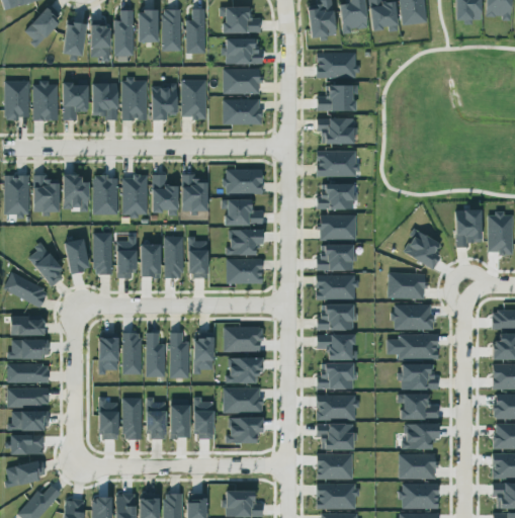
[(41,0),(2,0),(6,10),(41,0)]
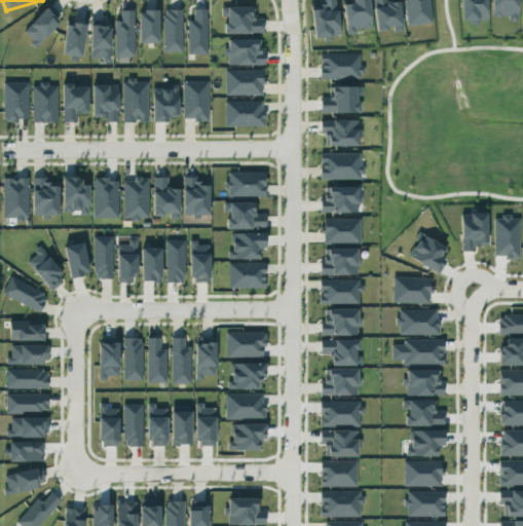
[(316,39),(342,35),(337,0),(332,0),(311,3),(316,39)]
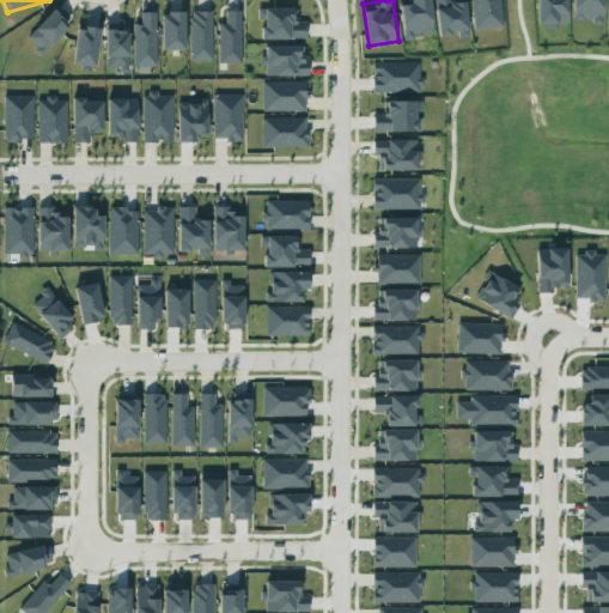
[(413,0),(414,4),(402,5),(406,38),(436,35),(431,0),(413,0)]
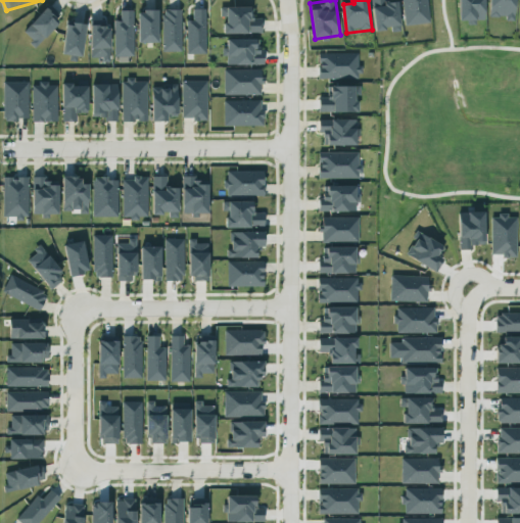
[(373,0),(376,33),(402,31),(399,2),(388,3),(387,0),(373,0)]
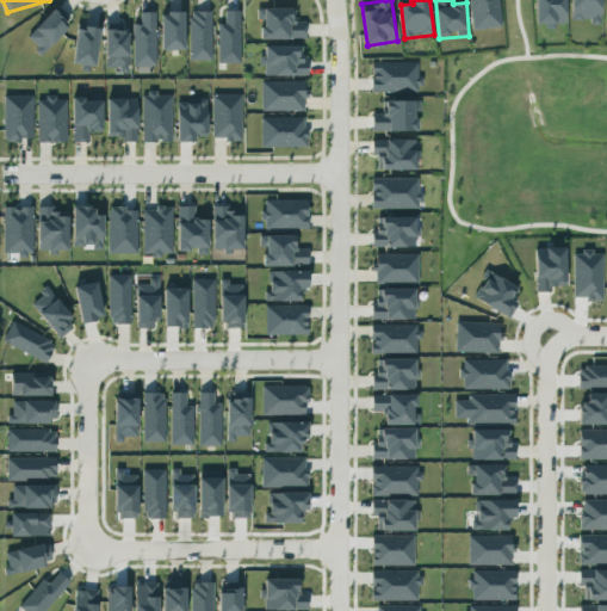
[(470,0),(475,31),(505,26),(501,0),(470,0)]
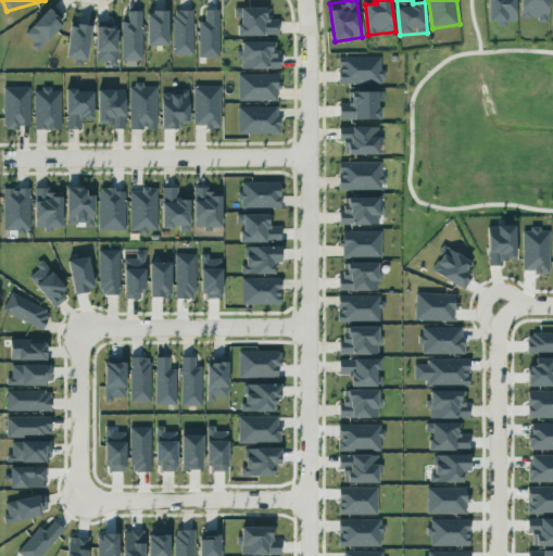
[(517,22),(516,0),(489,0),(490,23),(517,22)]
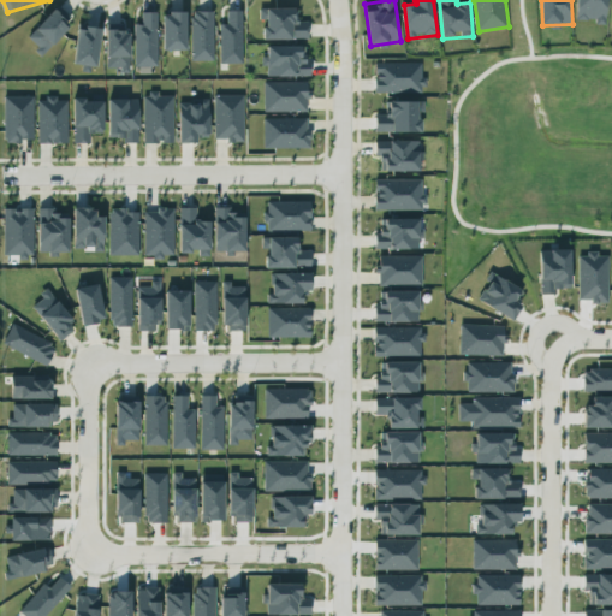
[(577,0),(577,19),(598,21),(598,24),(607,25),(608,0),(577,0)]
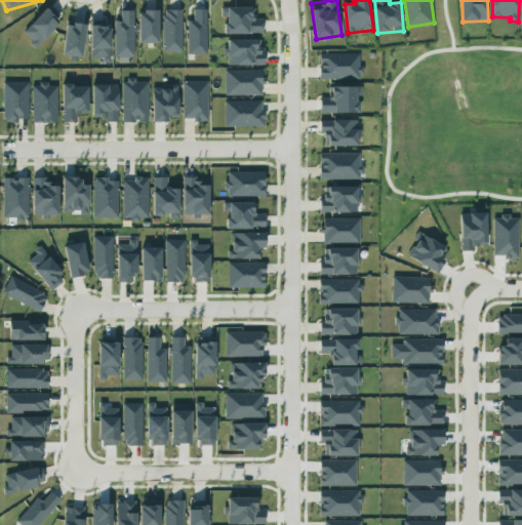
[(25,33),(38,46),(65,18),(50,5),(25,33)]
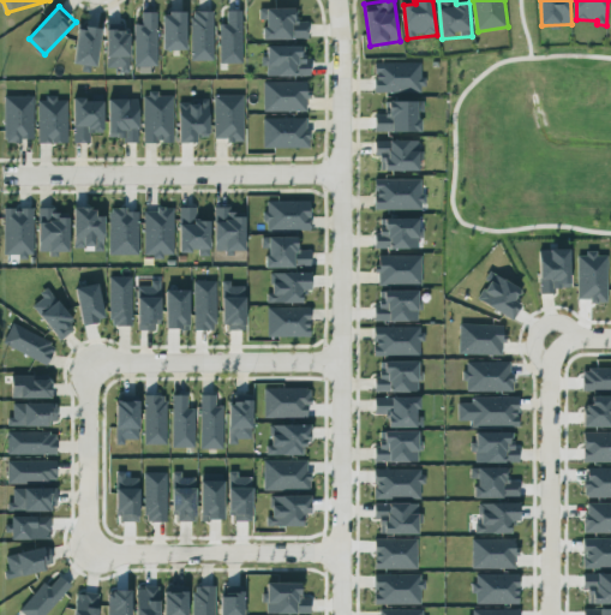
[(267,39),(311,40),(311,22),(297,22),(297,9),(262,9),(262,19),(267,19),(267,39)]
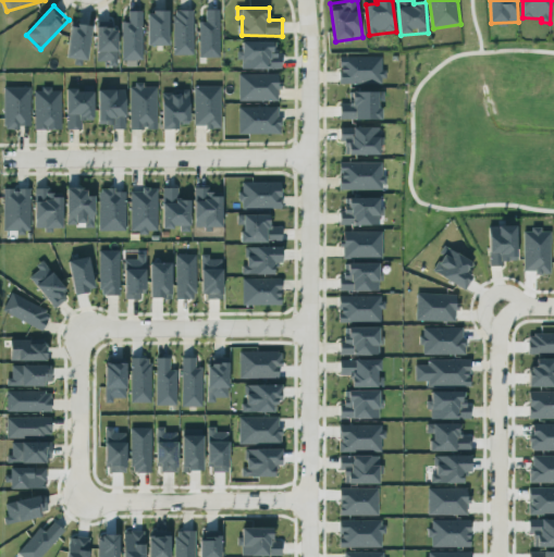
[(196,11),(176,10),(175,54),(196,54),(196,11)]
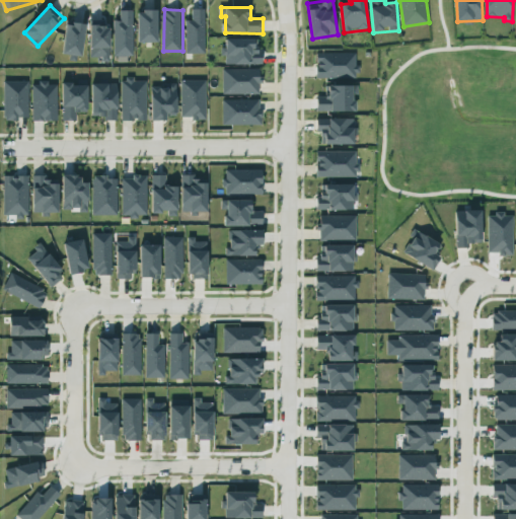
[(207,54),(206,9),(193,9),(193,21),(188,21),(188,54),(207,54)]
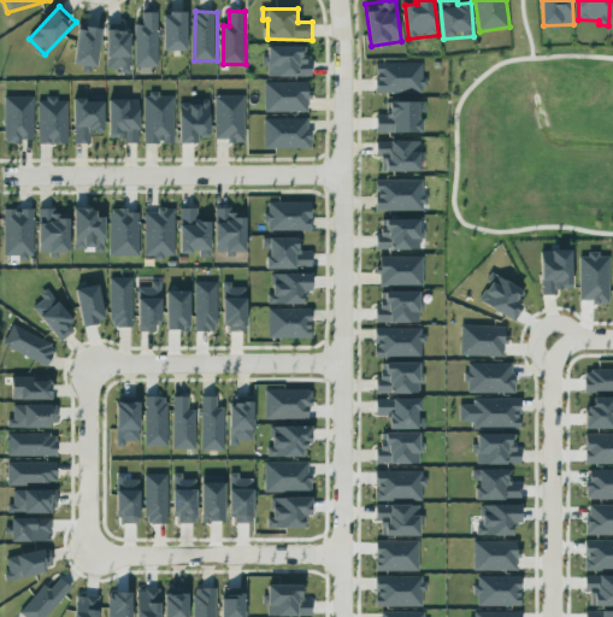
[(159,68),(160,13),(145,12),(143,24),(137,24),(136,66),(159,68)]
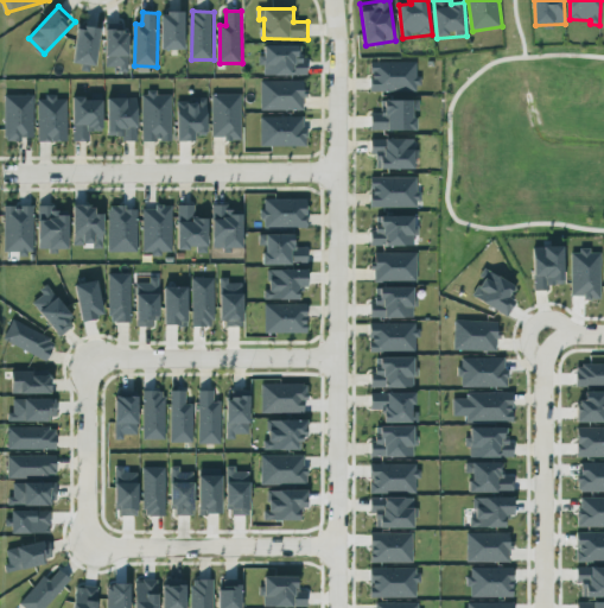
[(185,13),(163,13),(164,50),(186,50),(185,13)]
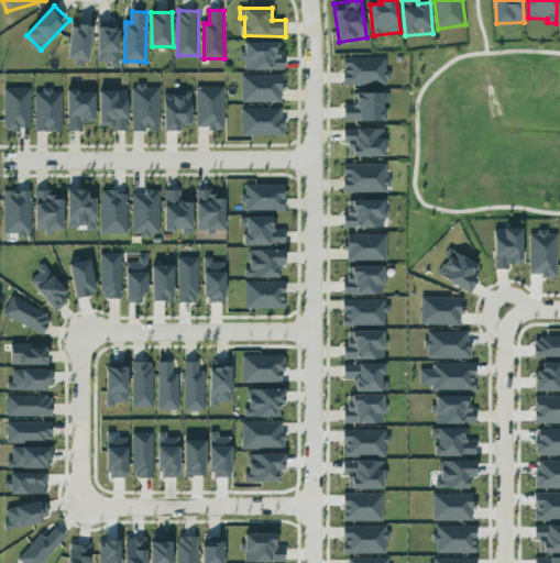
[(99,64),(120,65),(121,23),(100,22),(99,64)]
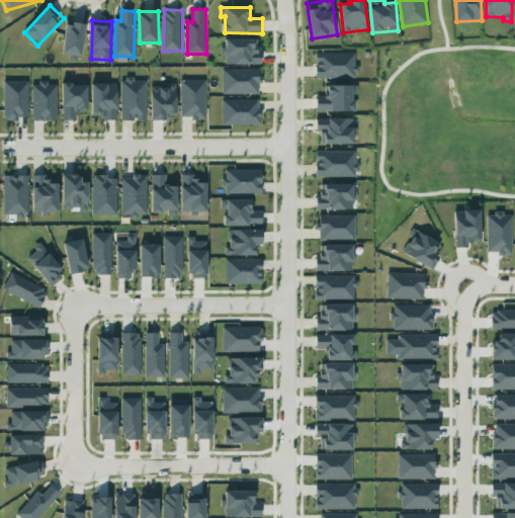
[(66,23),(64,54),(84,56),(86,25),(66,23)]
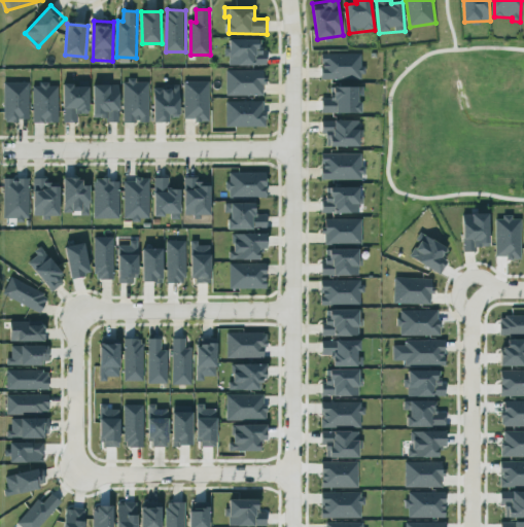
[(266,39),(229,40),(230,66),(266,65),(266,39)]
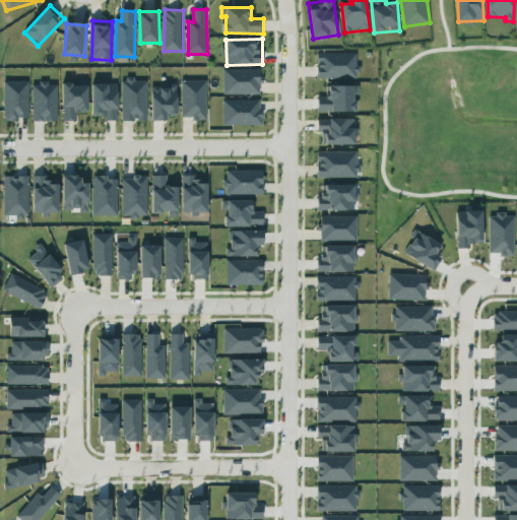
[(359,53),(318,54),(319,79),(360,77),(359,53)]
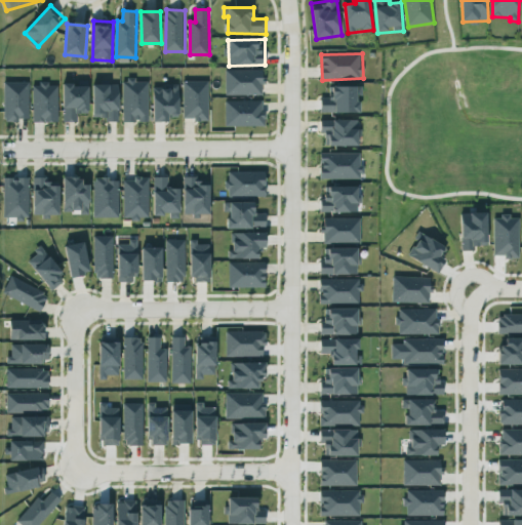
[(227,95),(265,95),(265,70),(227,70),(227,95)]
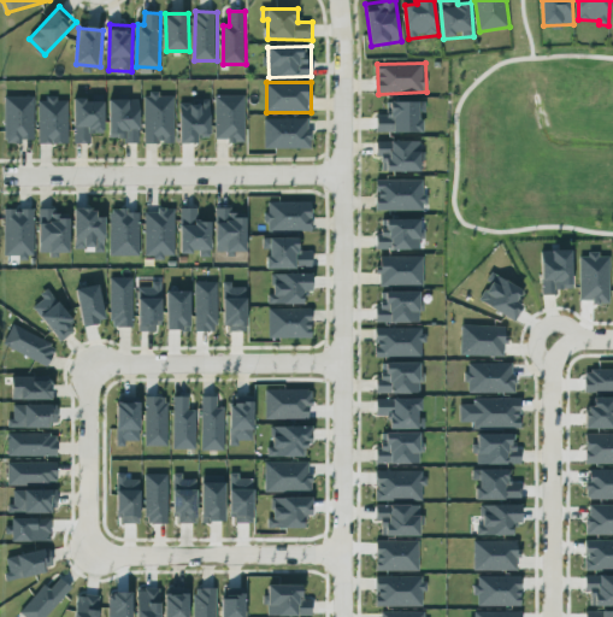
[(176,144),(176,94),(146,95),(147,144),(176,144)]
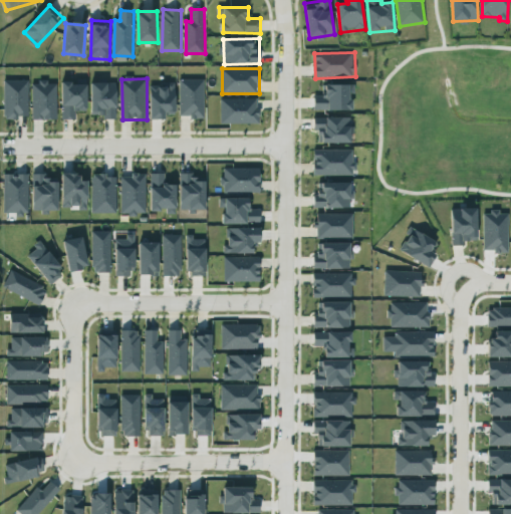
[(206,79),(181,79),(181,117),(206,117),(206,79)]
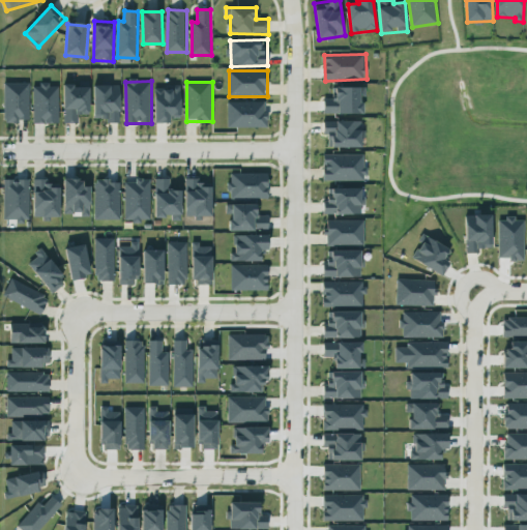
[(31,83),(5,83),(5,123),(21,123),(21,120),(31,120),(31,83)]
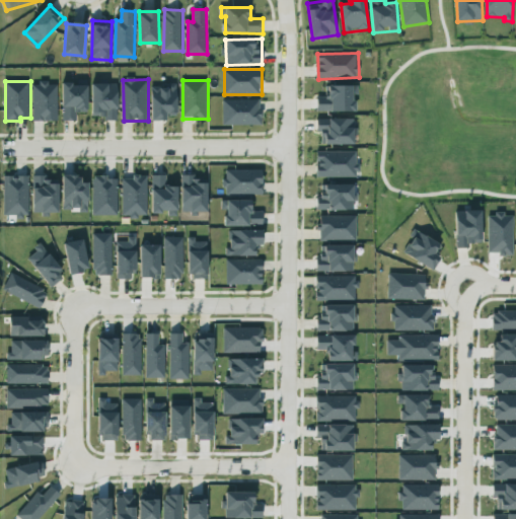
[(59,122),(59,83),(34,83),(33,121),(59,122)]
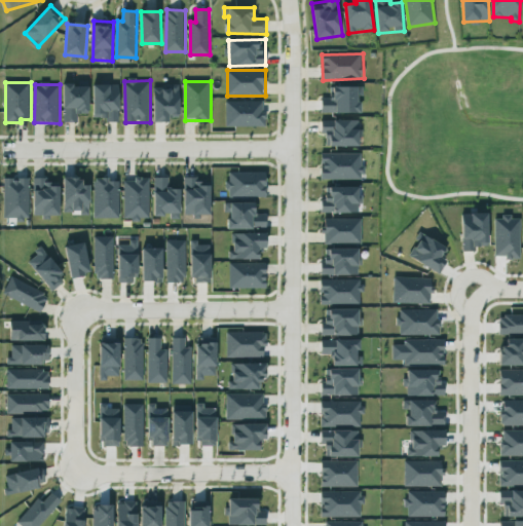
[(95,84),(94,117),(106,118),(106,121),(120,122),(120,85),(95,84)]
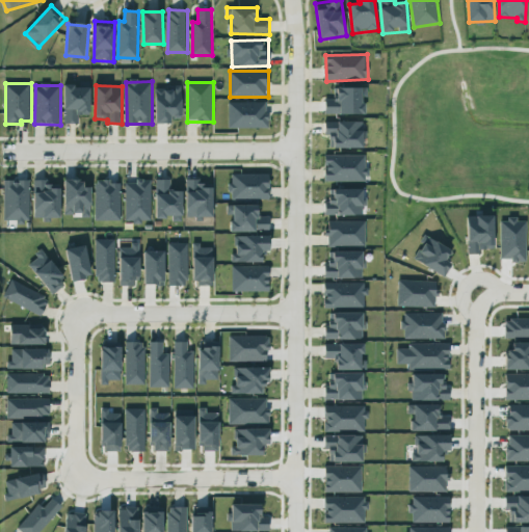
[(64,124),(80,125),(80,115),(91,115),(91,86),(65,86),(64,124)]
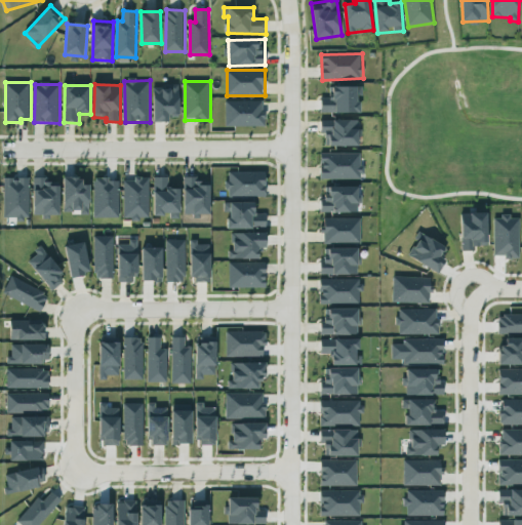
[(169,122),(169,117),(179,117),(181,86),(155,85),(154,122),(169,122)]
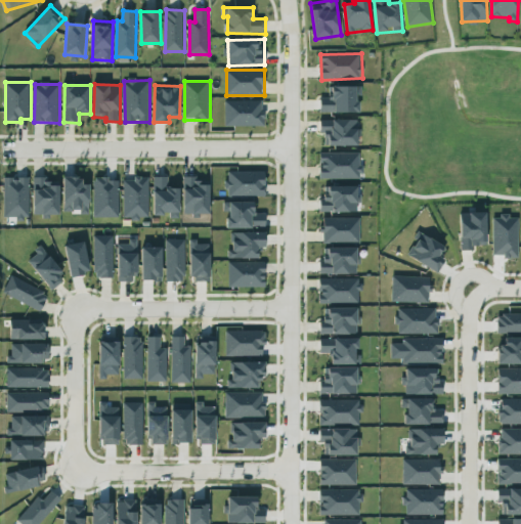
[(359,112),(359,95),(363,95),(362,86),(333,86),(333,97),(321,97),(321,113),(359,112)]
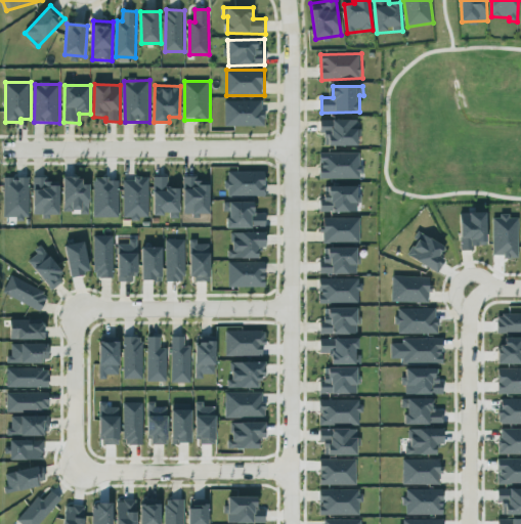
[(225,126),(265,127),(265,101),(226,100),(225,126)]
